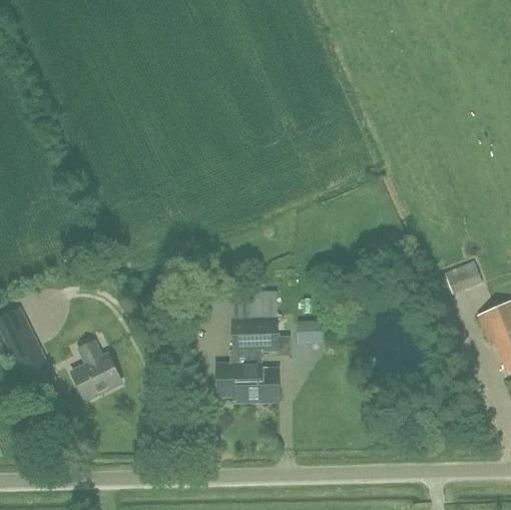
[(451,293),(480,282),(472,261),(443,273),(451,293)]
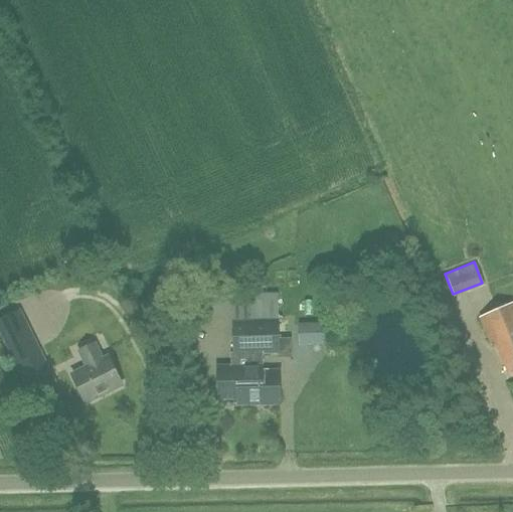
[(277,336),(277,292),(231,292),(233,350),(231,350),(231,364),(217,364),(217,396),(244,395),(244,401),(279,401),(278,369),(261,369),(261,363),(260,363),(260,351),(277,351),(277,356),(290,356),(290,336),(277,336)]
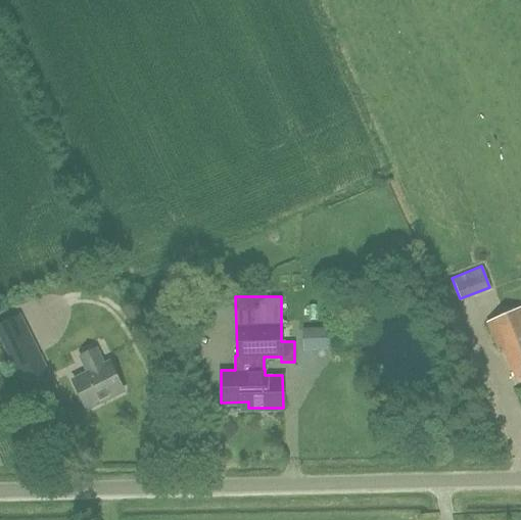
[(517,379),(520,377),(520,304),(486,320),(498,346),(503,344),(517,379)]
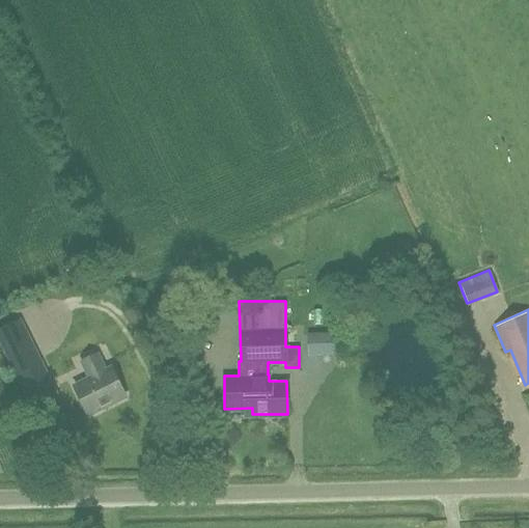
[(6,356),(21,387),(47,373),(32,342),(6,356)]
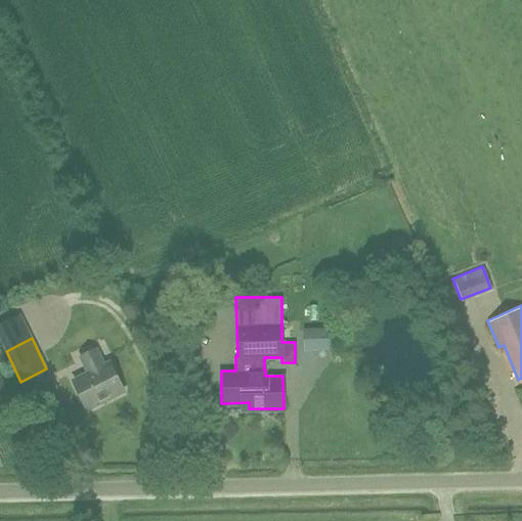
[(86,406),(123,389),(110,361),(102,364),(94,347),(80,354),(88,372),(73,379),(86,406)]
